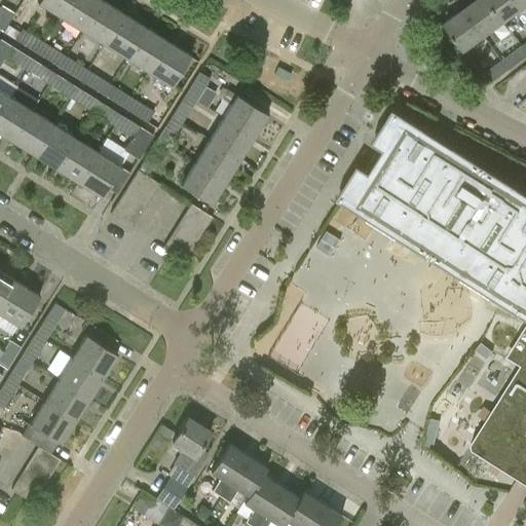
[(60,16),(69,0),(38,0),(37,2),(60,16)]
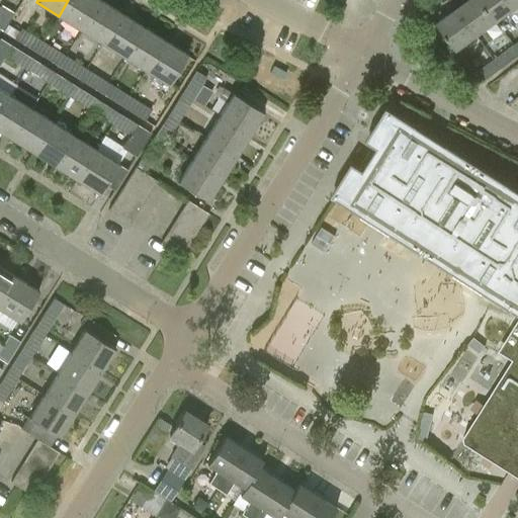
[(68,0),(59,16),(81,29),(98,0),(68,0)]
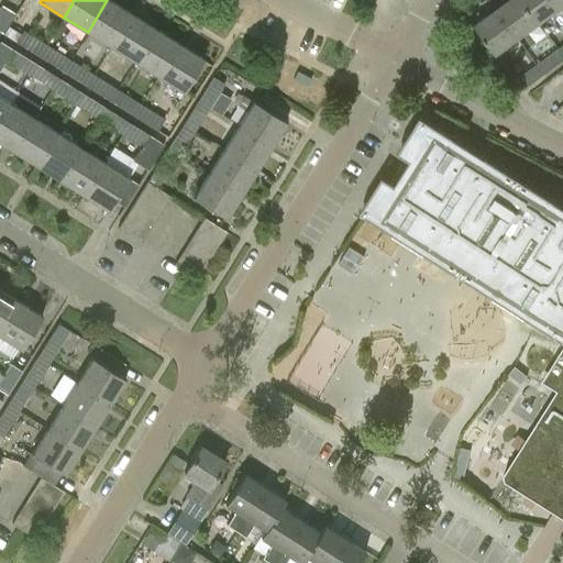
[(109,0),(107,0),(88,32),(111,47),(132,14),(109,0)]
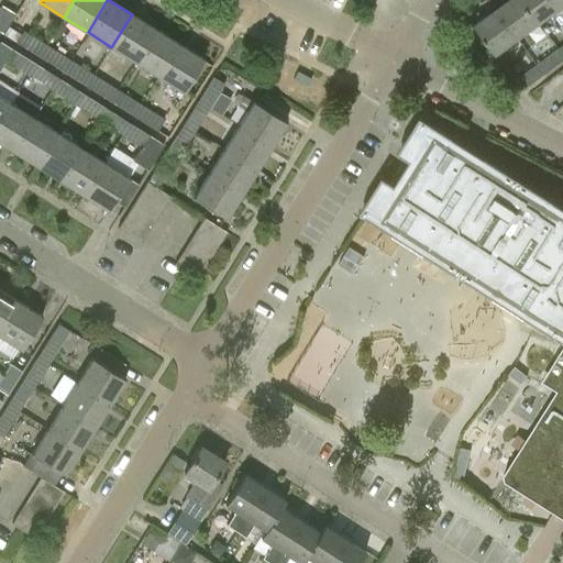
[(539,22),(522,0),(509,0),(497,10),(518,37),(539,22)]
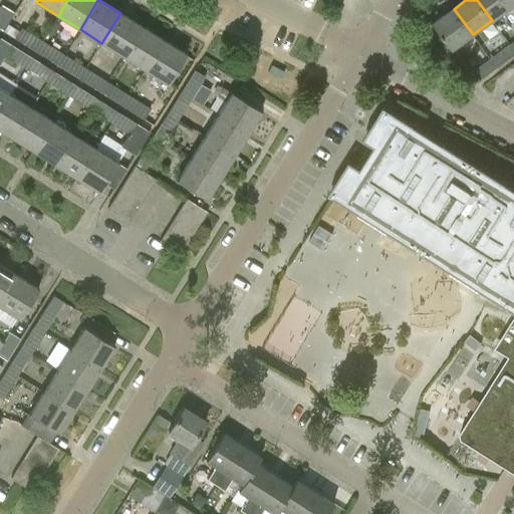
[(511,6),(507,0),(477,0),(492,20),(511,6)]
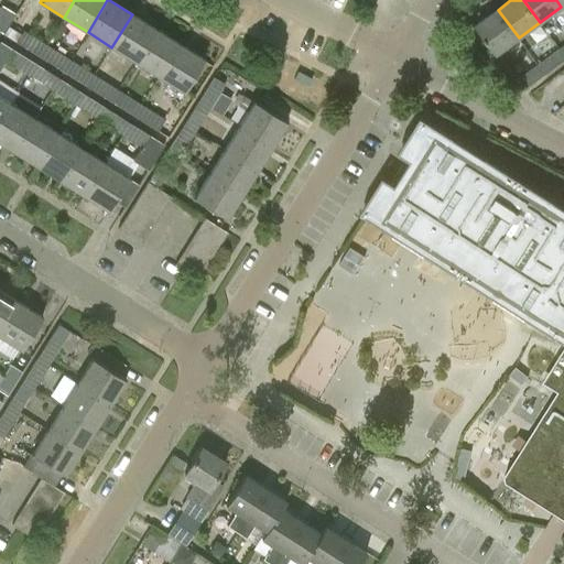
[(519,38),(498,10),(476,25),(497,53),(519,38)]
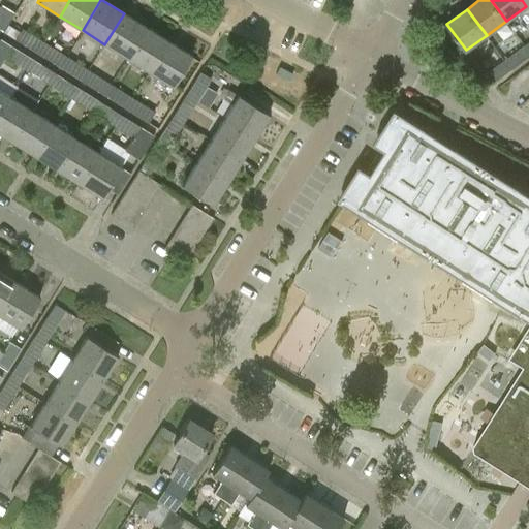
[(147,27),(124,13),(104,44),(127,58),(147,27)]
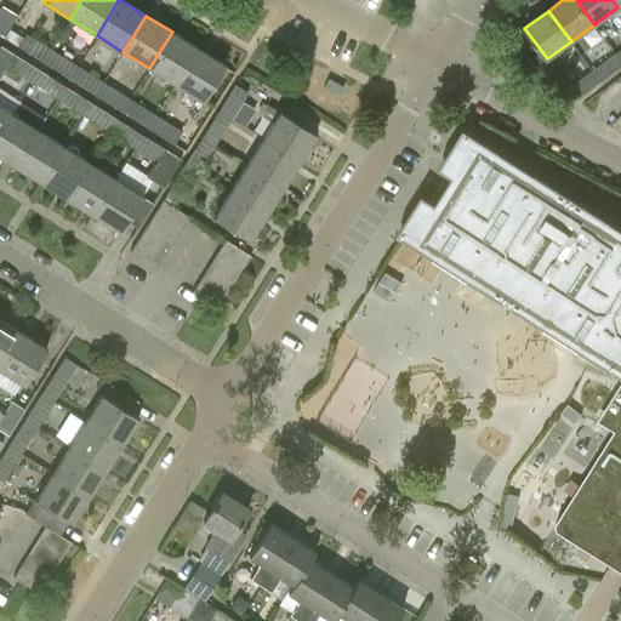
[(33,55),(40,43),(26,33),(23,38),(10,28),(4,36),(33,55)]
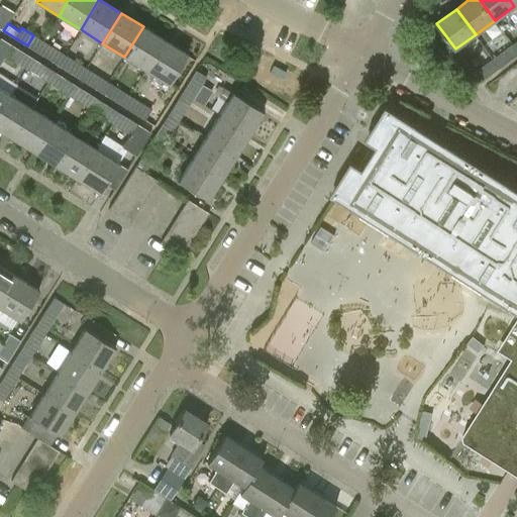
[(143,26),(124,57),(146,71),(166,40),(143,26)]
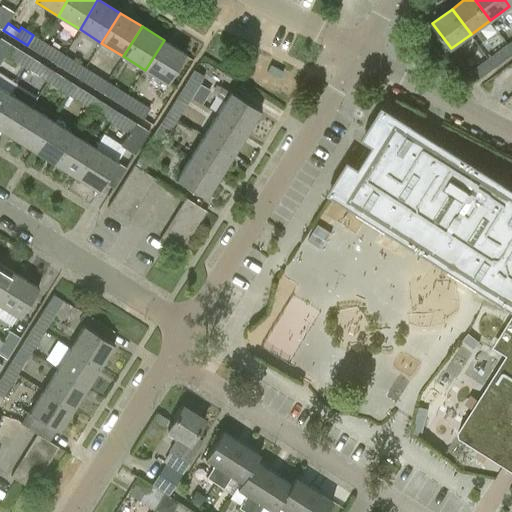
[(33,35),(27,45),(49,60),(56,49),(33,35)]
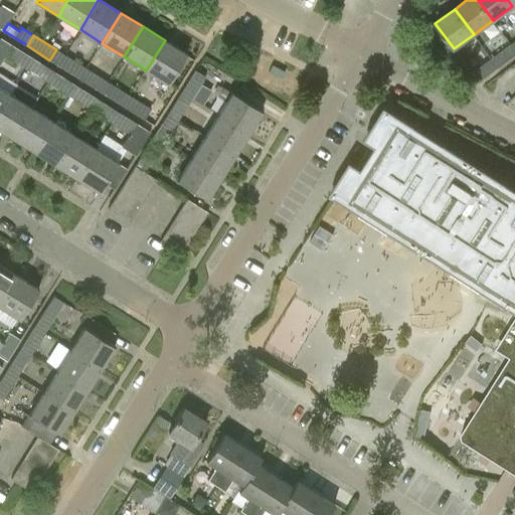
[(0,59),(4,54),(10,44),(0,37),(0,59)]
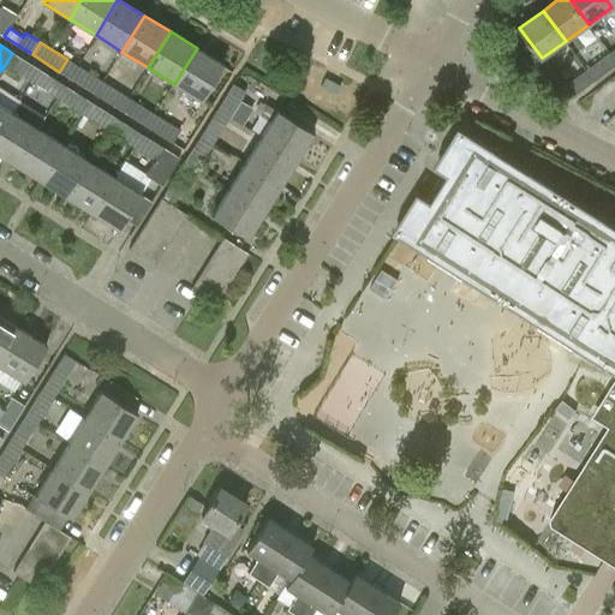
[(197,48),(174,84),(199,100),(222,64),(197,48)]
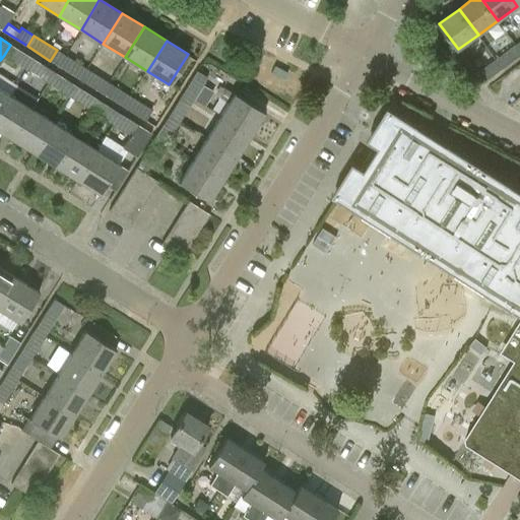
[(10,45),(4,55),(18,64),(25,54),(10,45)]
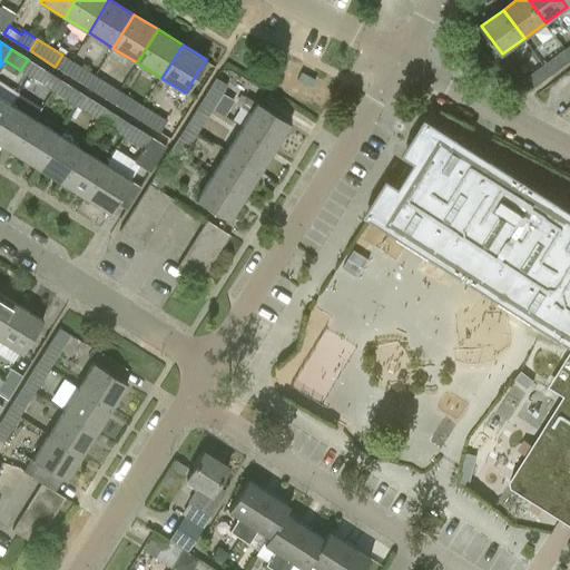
[(569,61),(569,58),(564,50),(543,66),(551,76),(569,61)]
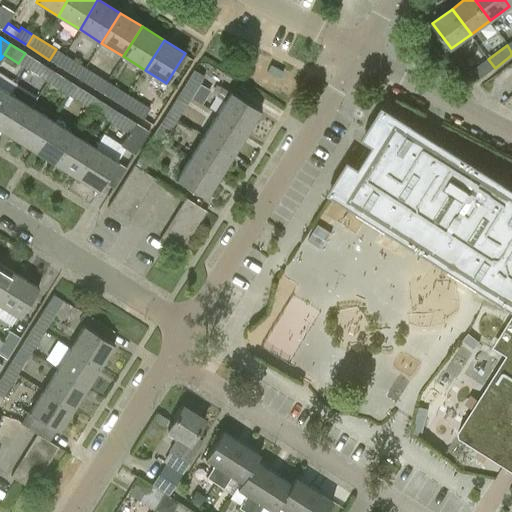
[(79,64),(56,49),(49,60),(73,74),(79,64)]
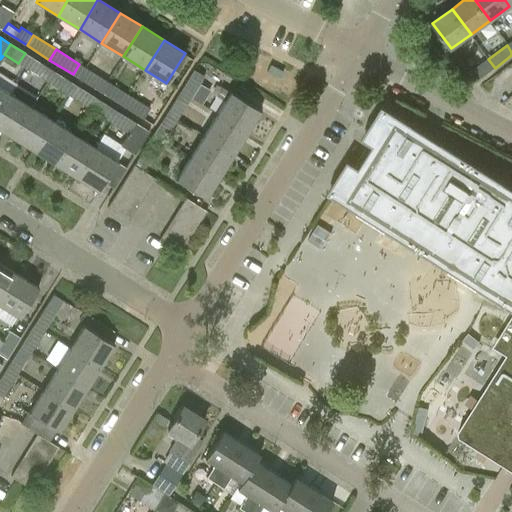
[(54,71),(33,58),(26,68),(48,82),(54,71)]
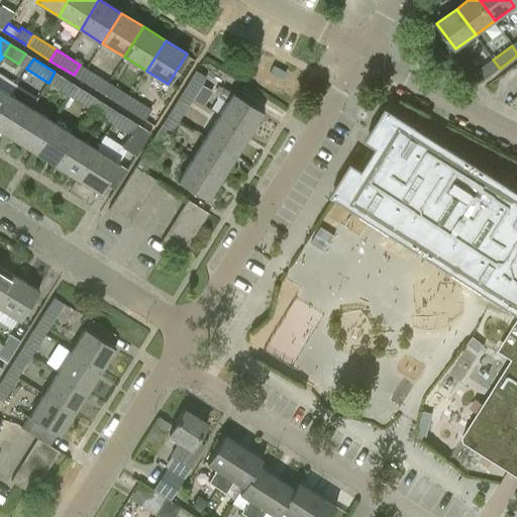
[(500,69),(493,60),(473,74),(480,83),(500,69)]
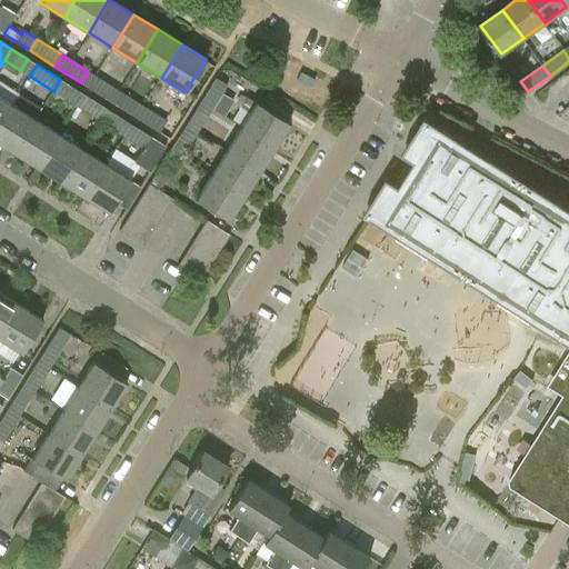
[(115,87),(88,71),(81,82),(107,99),(115,87)]
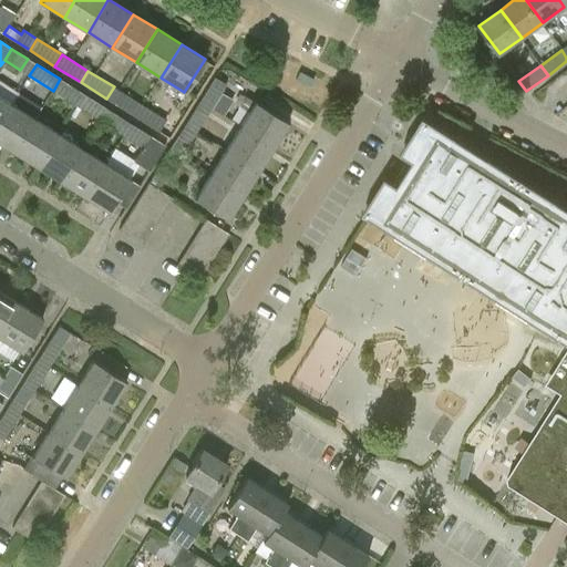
[(214,76),(198,101),(210,109),(226,84),(214,76)]
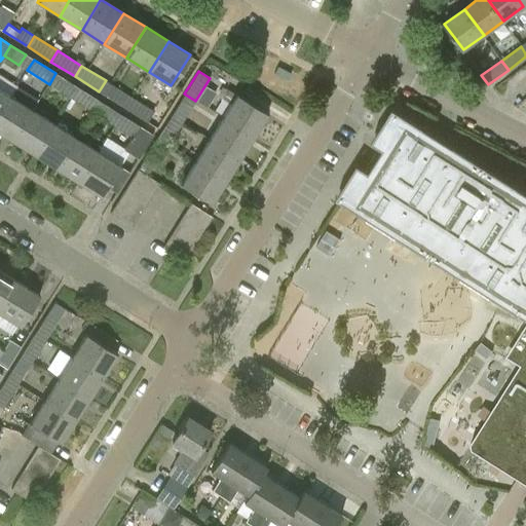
[(78,86),(55,73),(49,84),(71,98),(78,86)]
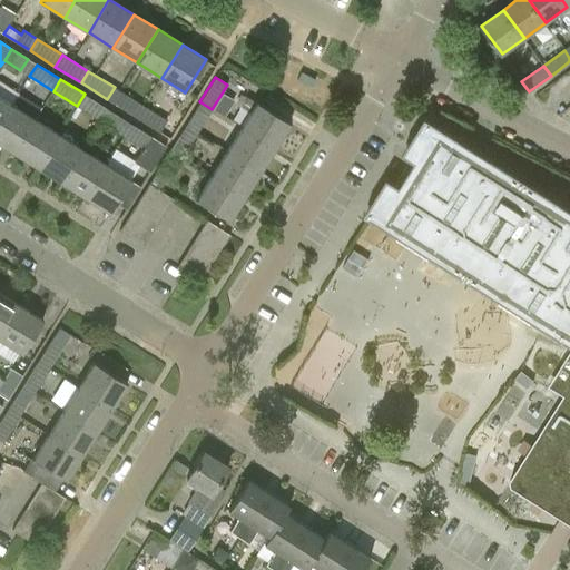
[(115,87),(107,99),(133,115),(140,104),(115,87)]
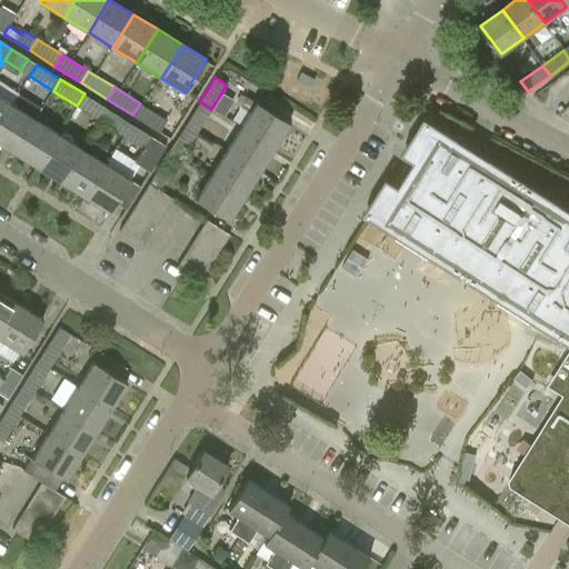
[(108,109),(85,93),(77,106),(100,120),(108,109)]
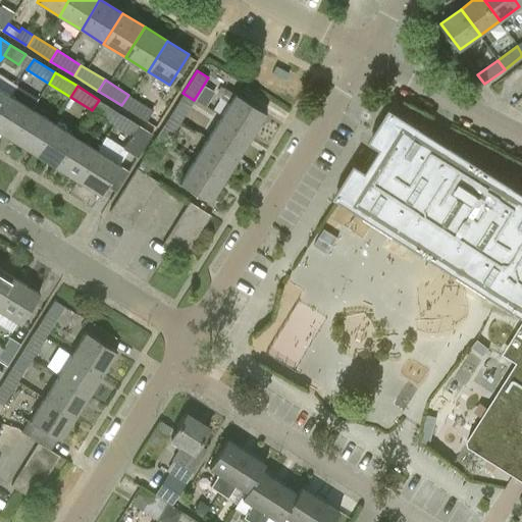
[(265,113),(235,94),(226,89),(220,98),(229,103),(221,116),(252,136),(265,113)]
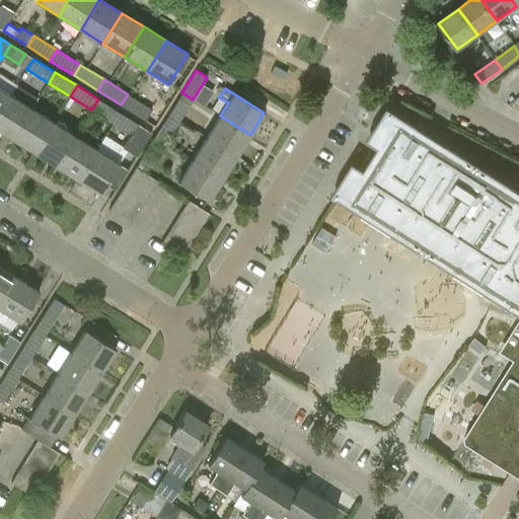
[(0,109),(9,95),(0,89),(0,109)]
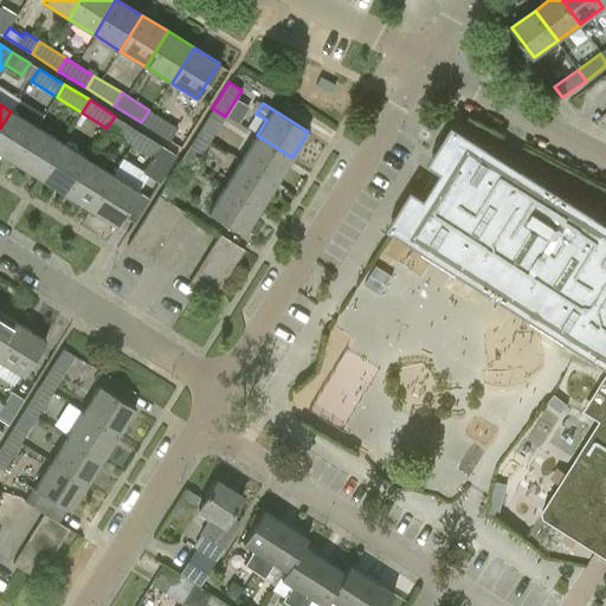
[(225,116),(212,108),(197,133),(210,141),(225,116)]
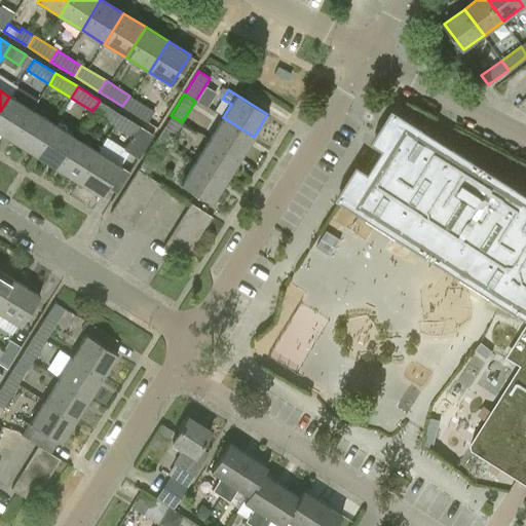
[(154,111),(129,96),(122,106),(147,122),(154,111)]
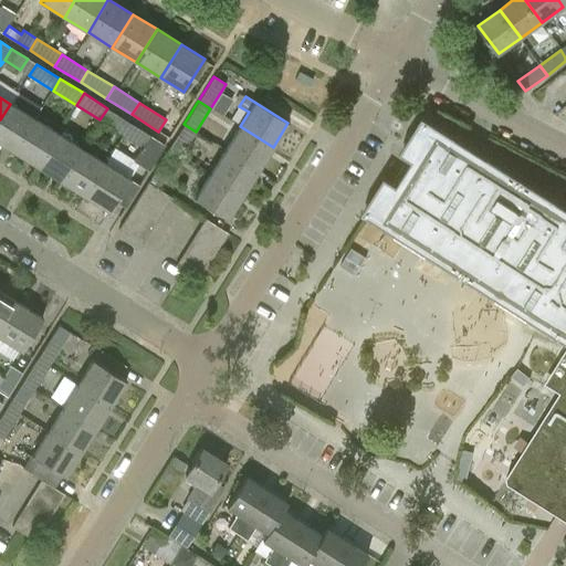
[(10,104),(0,119),(0,143),(14,153),(34,119),(10,104)]
